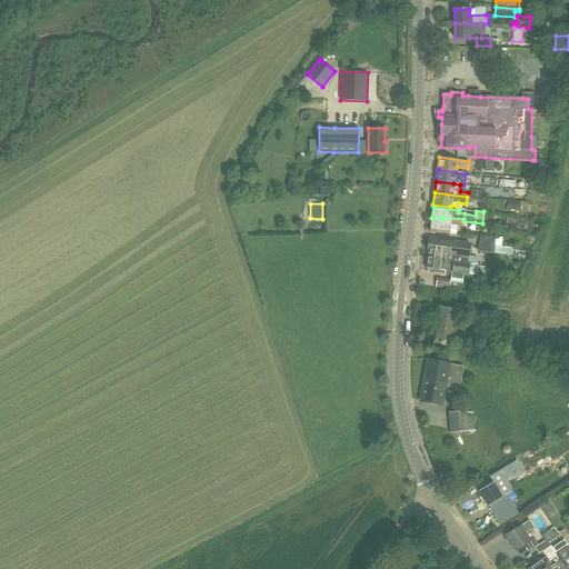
[(442,217),(442,219),(431,218),(430,231),(449,233),(449,235),(457,235),(458,226),(462,226),(463,222),(482,225),(482,223),(475,222),(463,221),(463,219),(442,217)]
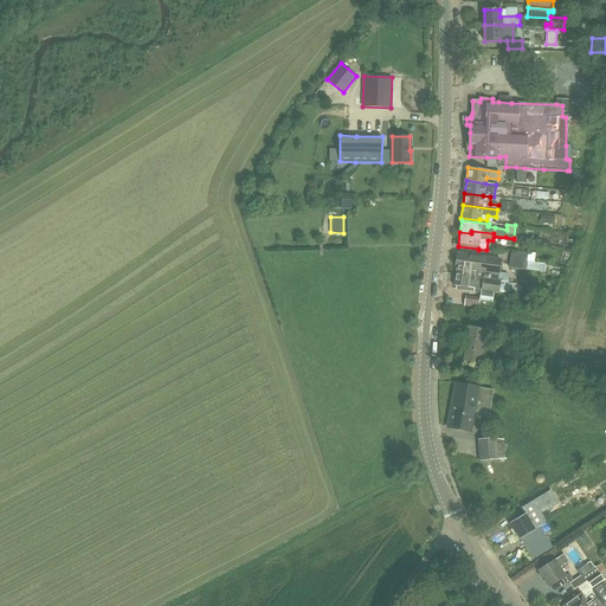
[(511,251),(510,258),(527,260),(527,253),(528,253),(511,251)]
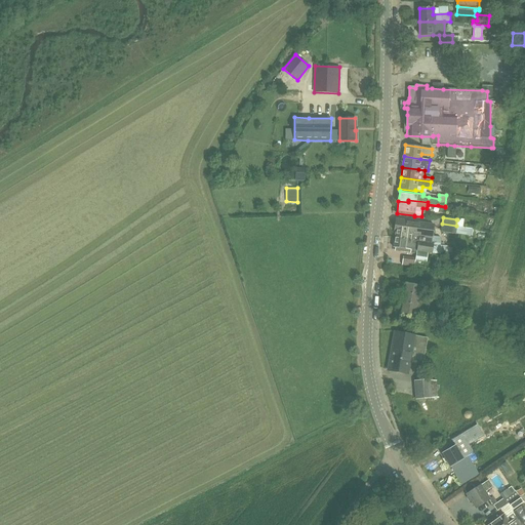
[(432,236),(434,226),(396,219),(395,229),(406,231),(405,233),(427,236),(426,241),(418,241),(417,251),(428,252),(432,253),(447,254),(447,250),(448,246),(441,245),(431,243),(432,236)]
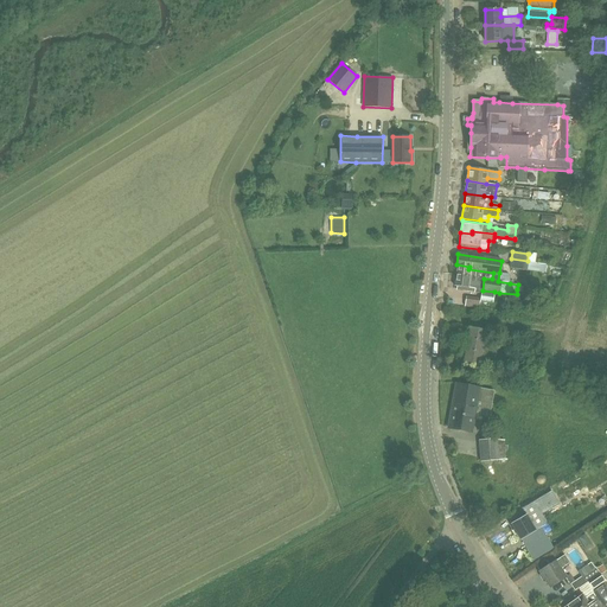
[(526,262),(528,261),(511,259),(510,264),(511,266),(511,268),(528,270),(528,263),(526,262)]
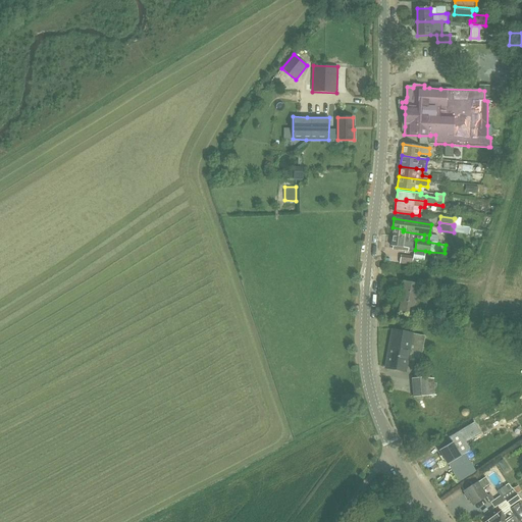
[(404,229),(393,227),(393,228),(394,228),(393,237),(410,239),(414,240),(416,240),(423,240),(424,235),(403,231),(404,229)]
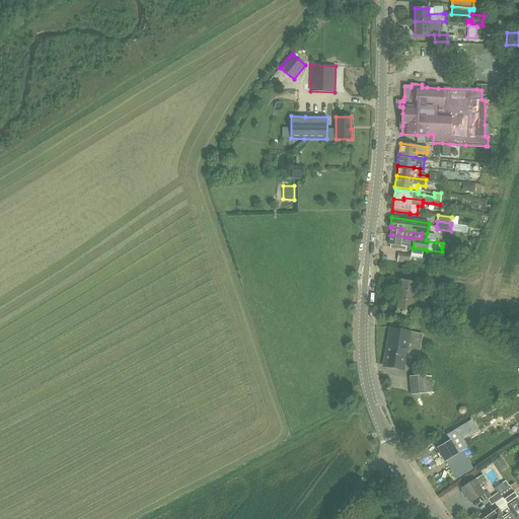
[(390,235),(388,244),(391,244),(390,246),(405,248),(405,247),(411,247),(412,238),(408,237),(390,235)]
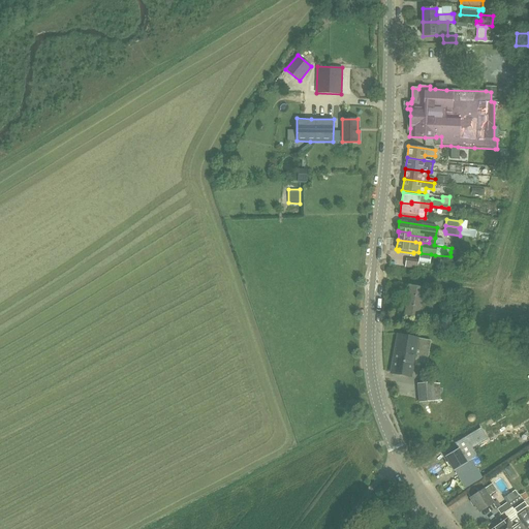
[(419,253),(417,263),(430,266),(431,254),(421,253),(419,253)]
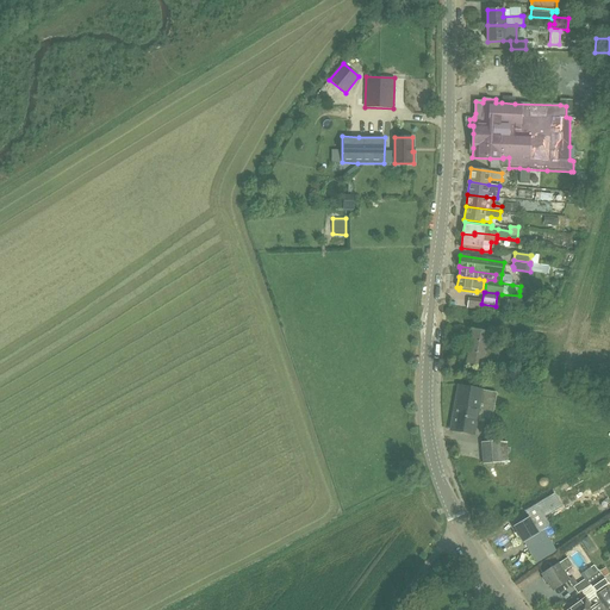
[(503,344),(499,344),(498,348),(489,346),(491,332),(470,329),(465,352),(500,358),(503,346),(503,344)]
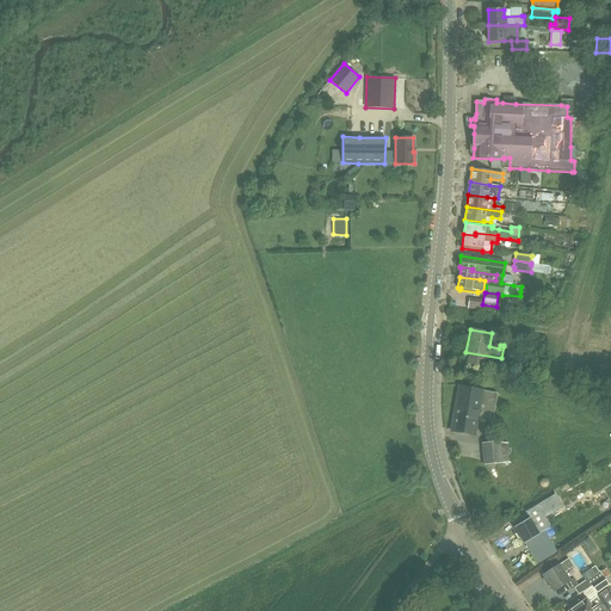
[(522,362),(501,358),(466,352),(463,366),(486,370),(487,365),(520,371),(538,375),(538,370),(541,371),(542,365),(528,363),(522,362)]
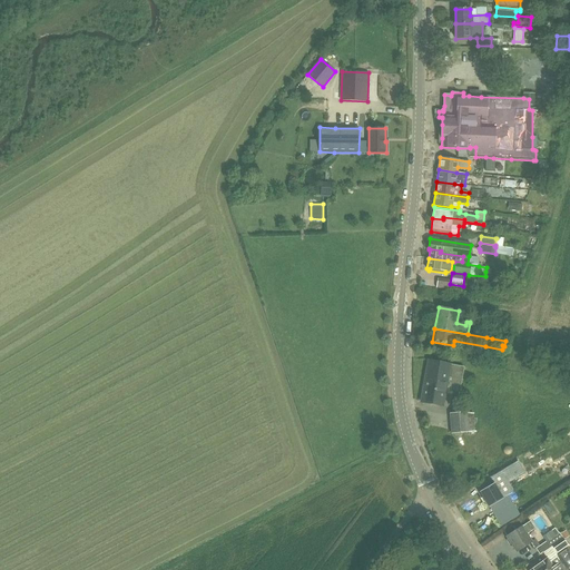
[(429,360),(421,402),(443,405),(445,394),(446,389),(460,392),(464,366),(429,360)]
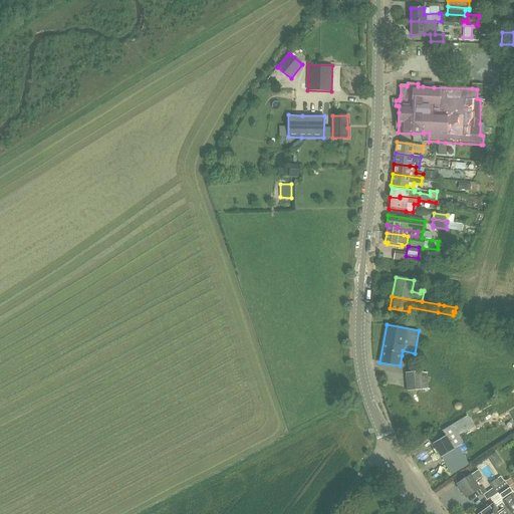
[(421,371),(406,372),(408,391),(422,390),(421,371)]
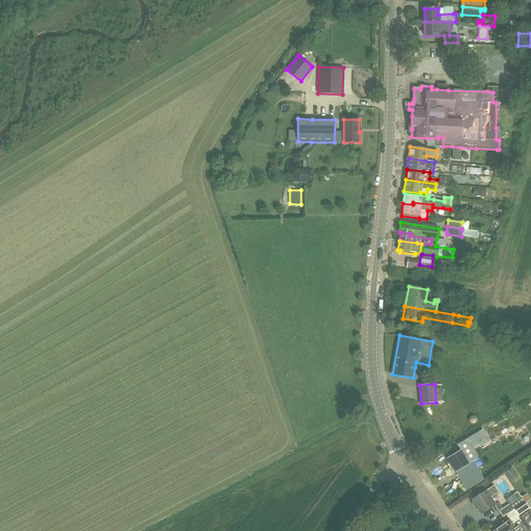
[(465,442),(467,444),(458,448),(459,451),(447,458),(455,472),(469,464),(463,454),(483,442),(479,435),(470,441),(469,440),(465,442)]
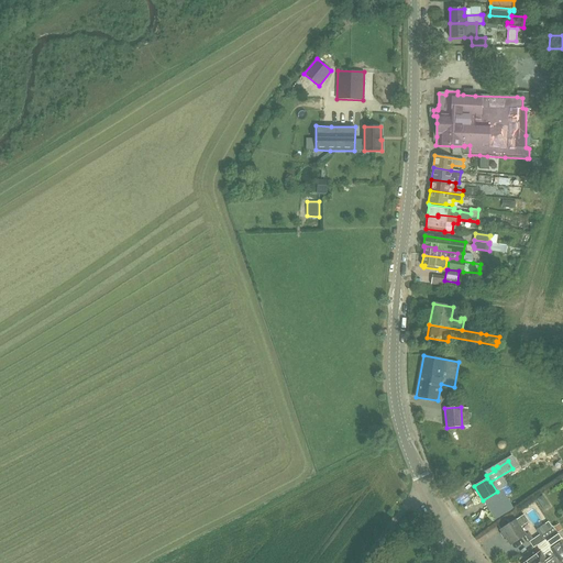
[(514,509),(506,496),(487,507),(495,520),(514,509)]
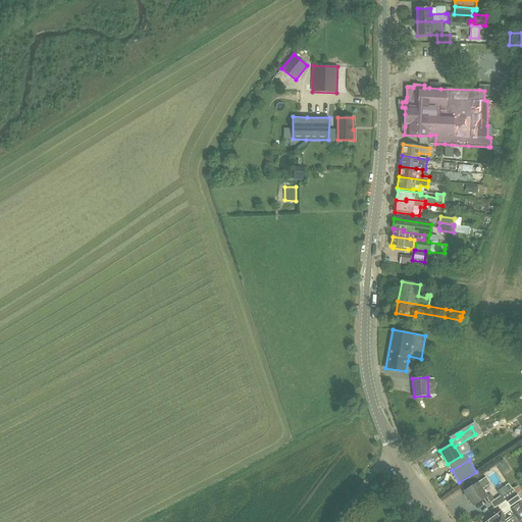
[(481,489),(489,484),(485,478),(477,483),(472,485),(469,481),(461,487),(464,491),(463,491),(472,505),(485,497),(481,489)]
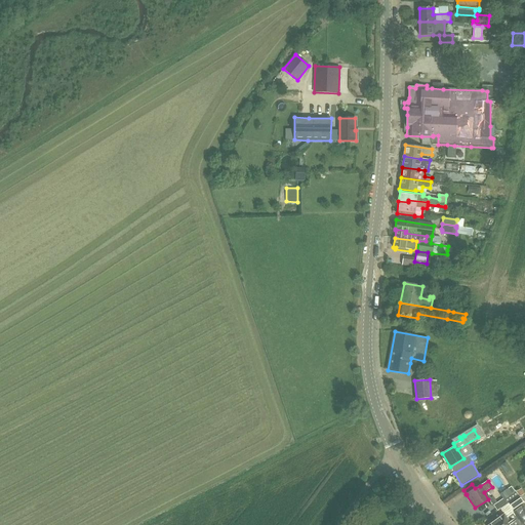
[(511,493),(493,506),(497,511),(519,496),(516,491),(512,486),(508,488),(511,493)]
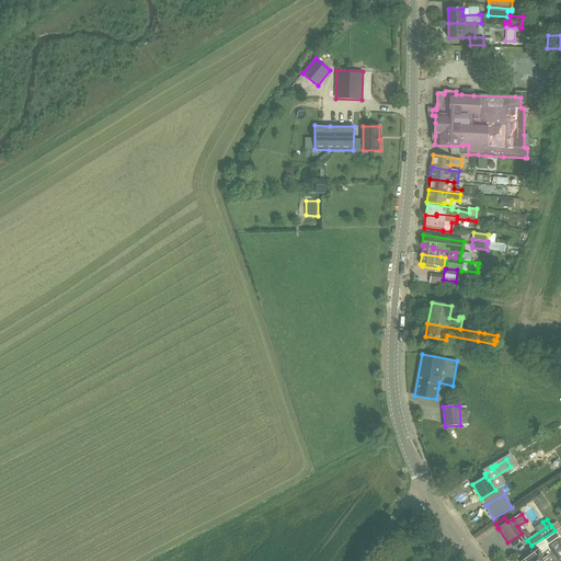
[(551,525),(554,530),(554,531),(560,528),(557,522),(551,525)]
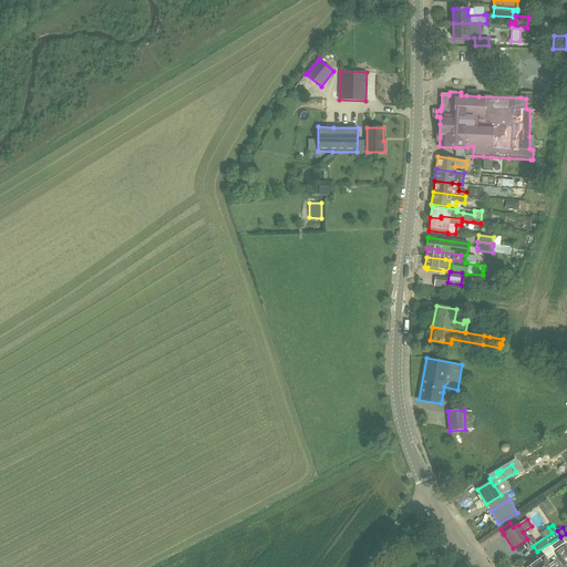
[(559,566),(563,565),(566,562),(566,549),(564,542),(560,537),(547,546),(553,554),(547,558),(544,554),(526,566),(559,566)]
